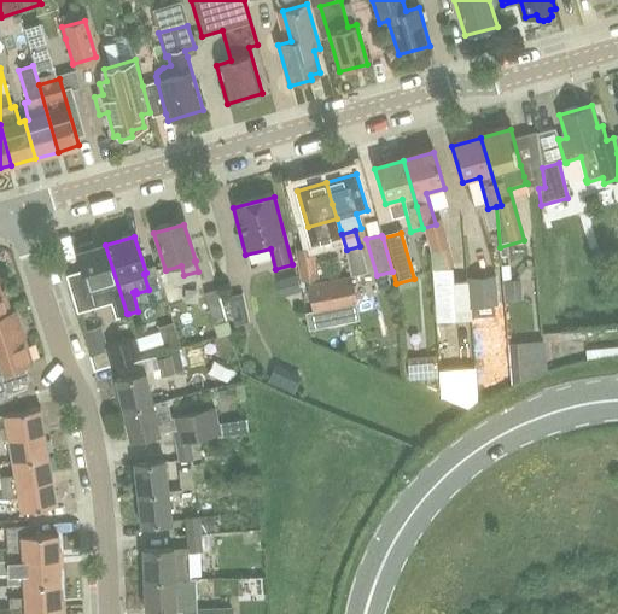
[(128,314),(127,314),(105,245),(95,249),(93,244),(80,249),(81,253),(77,253),(95,309),(112,304),(117,320),(129,316),(128,314)]
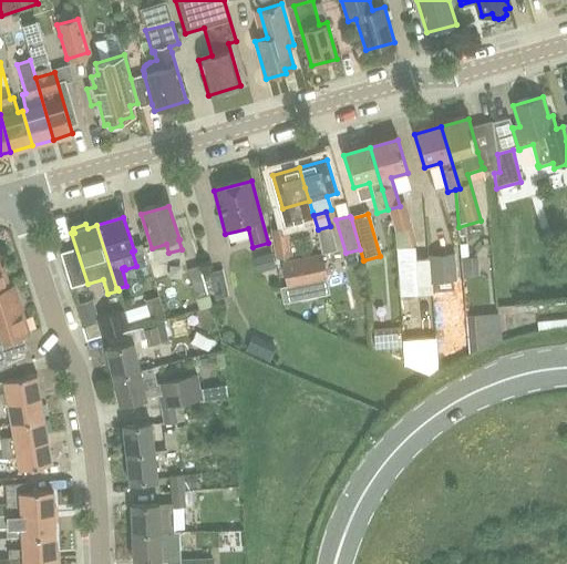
[(287,227),(270,229),(276,259),(292,257),(287,227)]
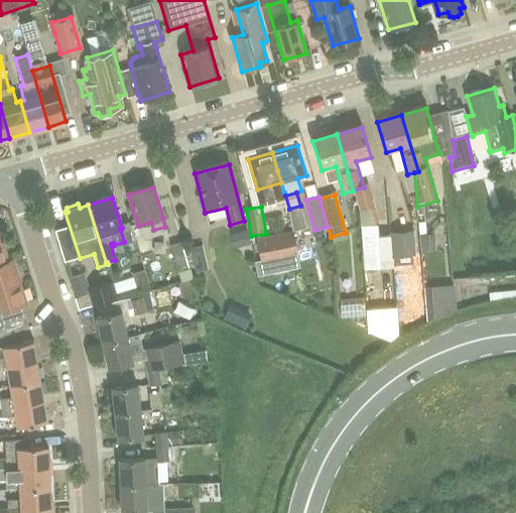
[(393,269),(392,259),(390,237),(378,238),(378,226),(361,228),(364,271),(393,269)]
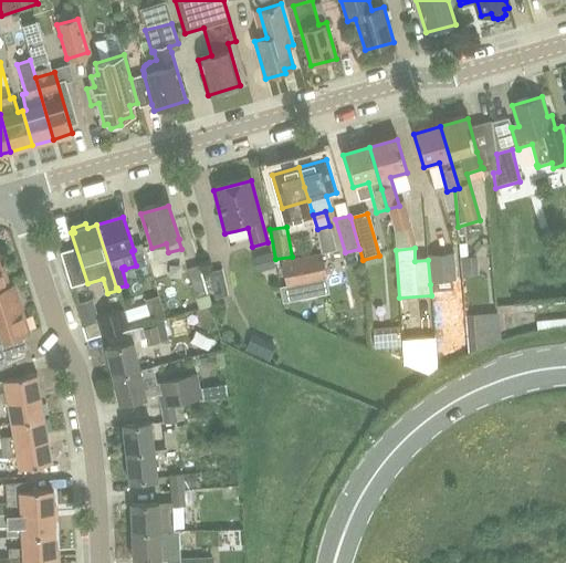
[(282,262),(287,289),(327,280),(323,254),(282,262)]
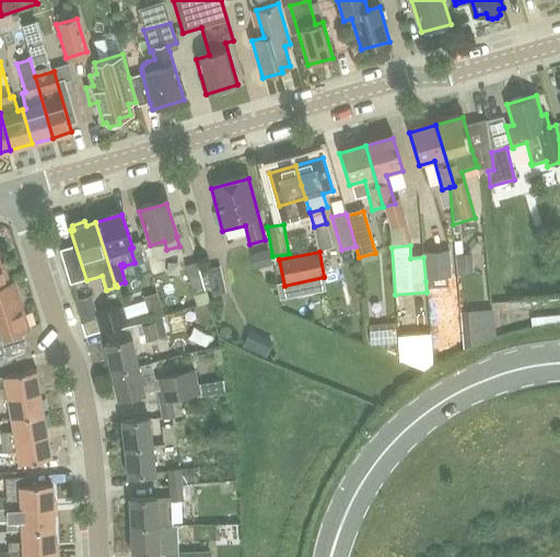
[(423,254),(423,257),(426,281),(452,279),(450,252),(423,254)]
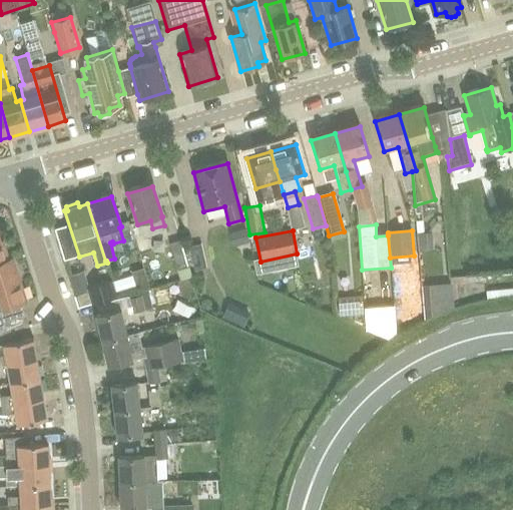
[(25,303),(15,273),(11,260),(8,261),(2,242),(0,242),(0,302),(3,311),(0,311),(0,336),(29,327),(22,304),(25,303)]
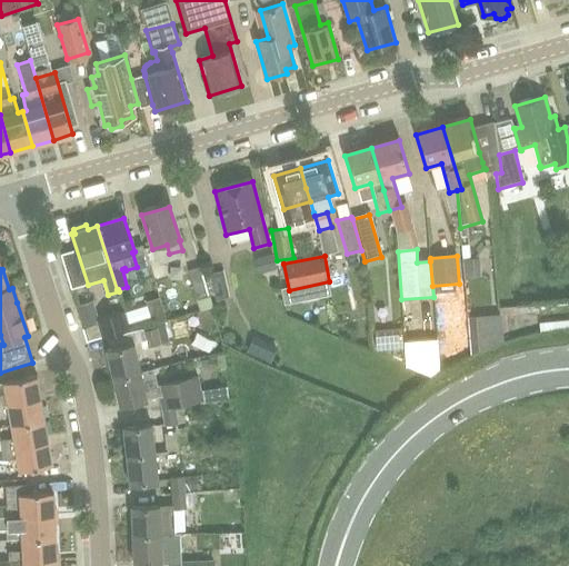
[(201,269),(188,272),(198,303),(210,298),(201,269)]
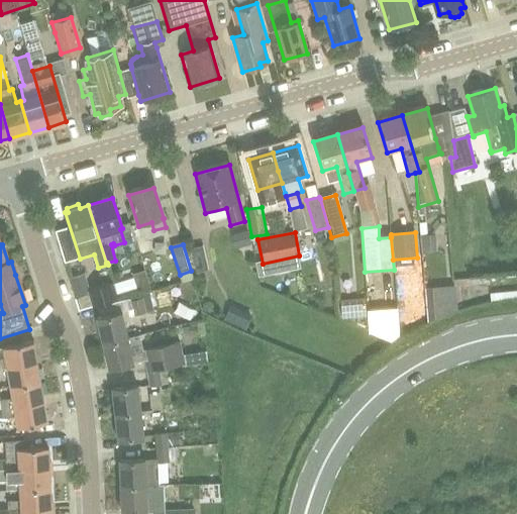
[(196,275),(207,273),(202,248),(191,250),(196,275)]
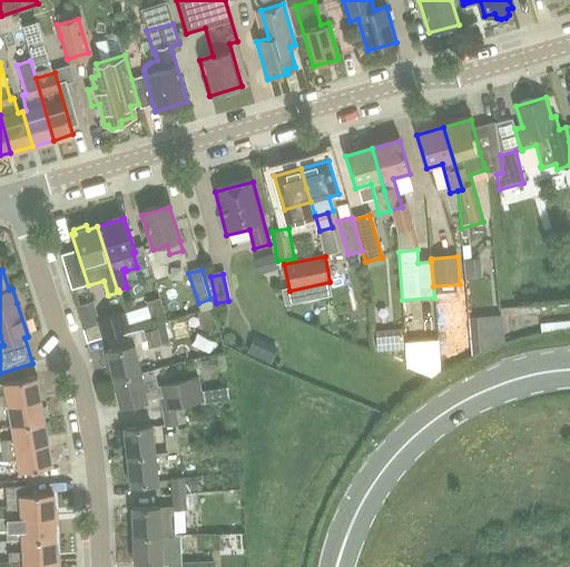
[(141,325),(151,323),(154,328),(166,323),(159,301),(146,304),(149,314),(138,318),(141,325)]
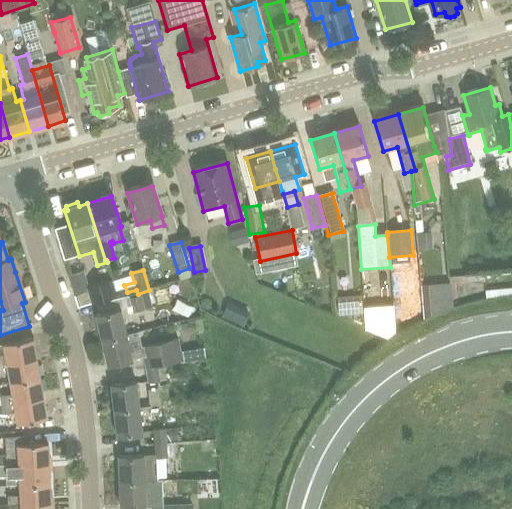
[(91,293),(94,304),(116,298),(112,286),(91,293)]
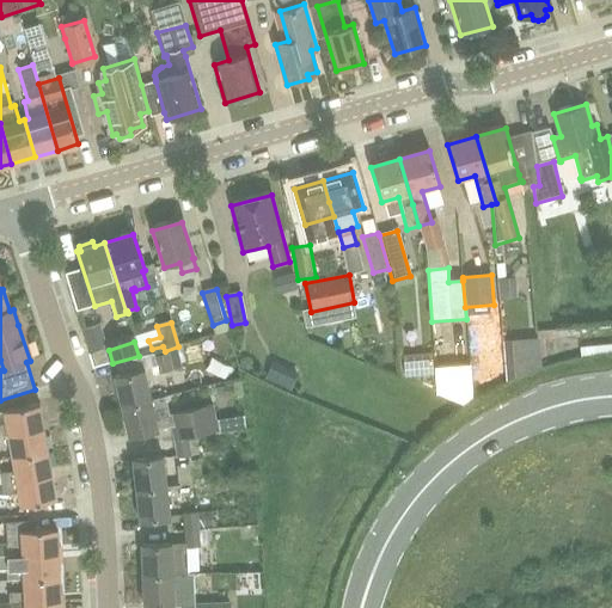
[(181,351),(154,357),(159,375),(184,369),(181,351)]
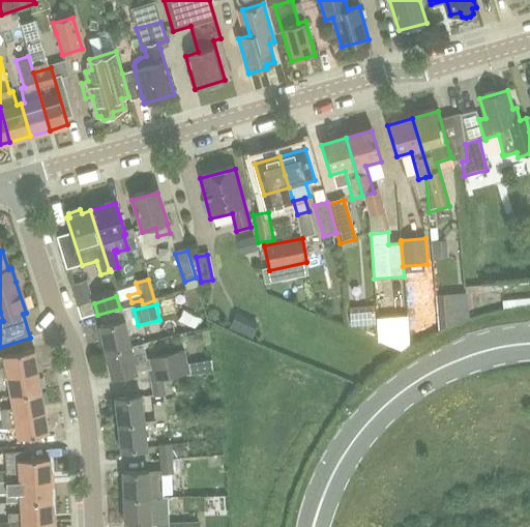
[(407,318),(377,319),(379,342),(402,352),(410,347),(407,318)]
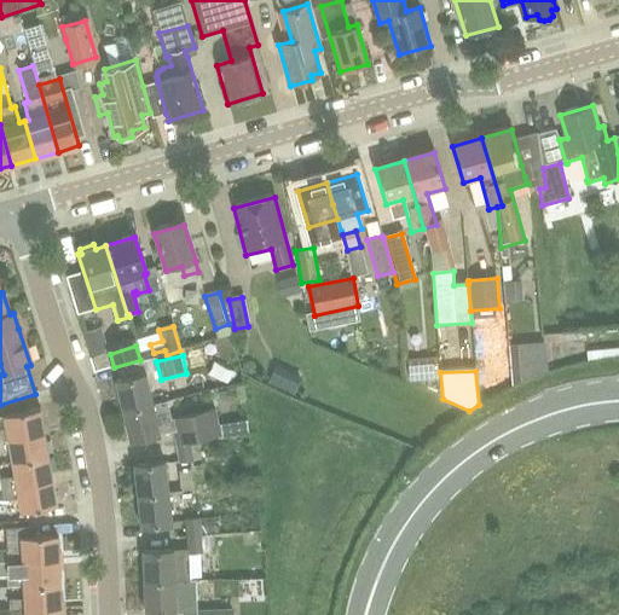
[(122,412),(152,405),(146,375),(116,382),(122,412)]
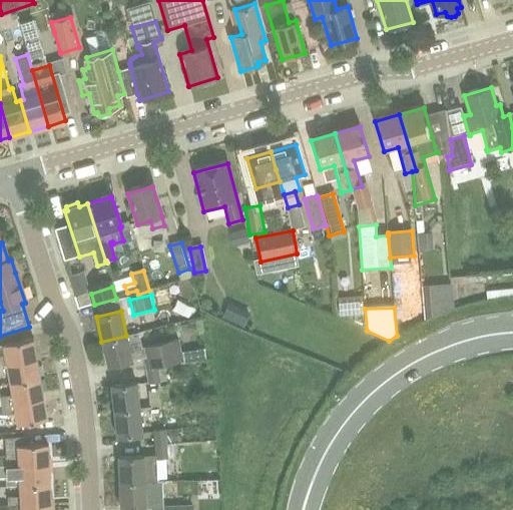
[(234,323),(243,327),(248,316),(239,312),(234,323)]
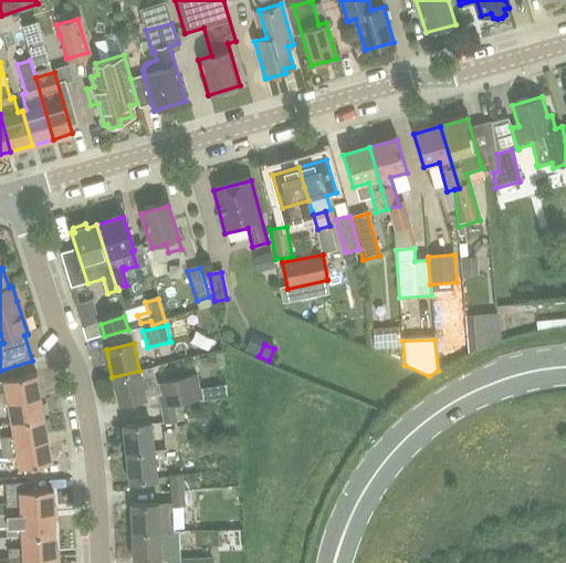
[(153,367),(139,371),(112,377),(118,405),(158,396),(161,408),(201,399),(196,376),(157,385),(153,367)]
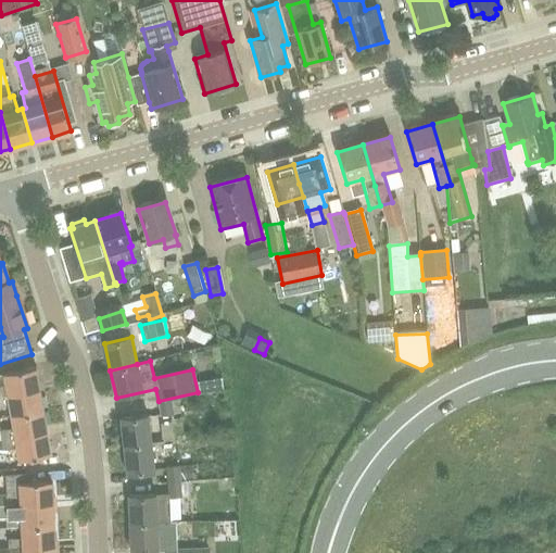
[(0,400),(24,396),(38,392),(34,371),(1,377),(3,389),(0,389),(0,400)]
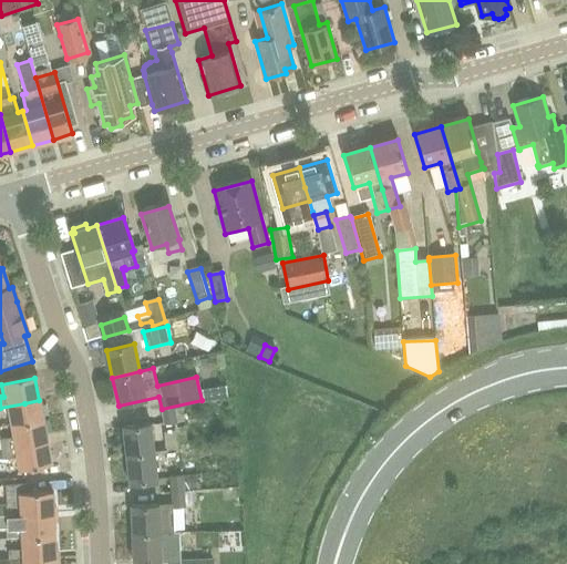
[(10,429),(43,422),(39,400),(24,403),(0,408),(0,417),(7,417),(10,429)]
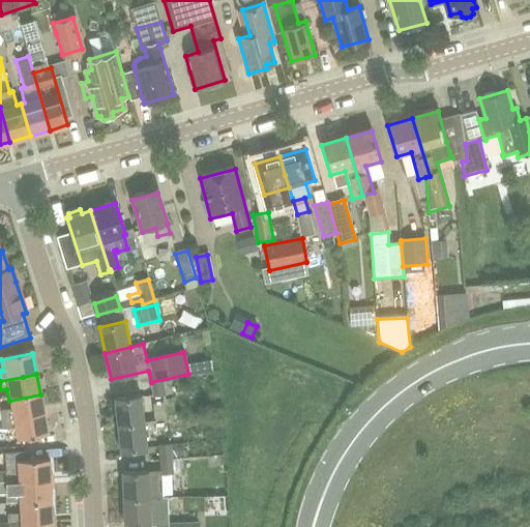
[(164,381),(150,383),(153,399),(166,397),(164,381)]
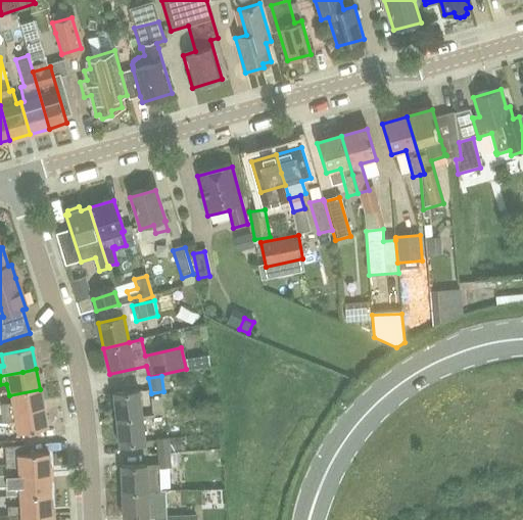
[(0,418),(44,410),(40,389),(9,395),(11,406),(0,408),(0,418)]
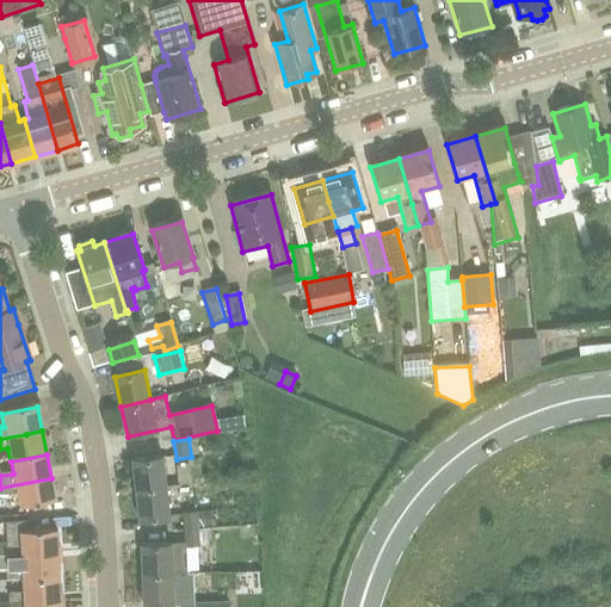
[(133,460),(135,490),(166,488),(164,457),(133,460)]
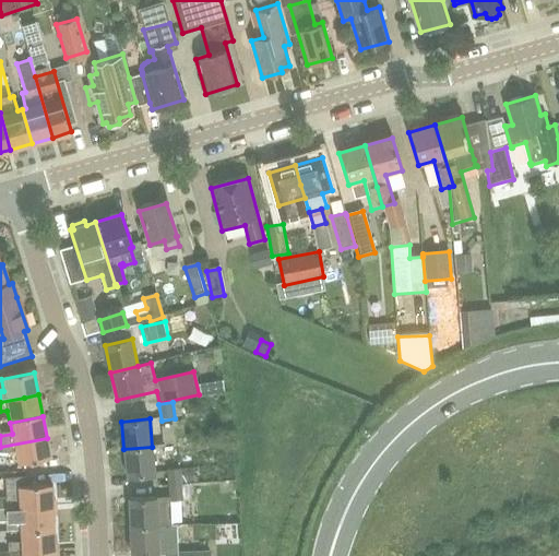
[(19,465),(51,459),(47,438),(0,447),(2,456),(16,453),(19,465)]
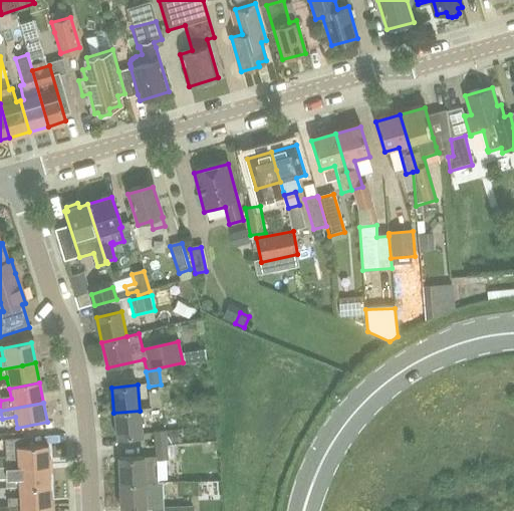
[(116,439),(143,436),(140,411),(113,413),(116,439)]
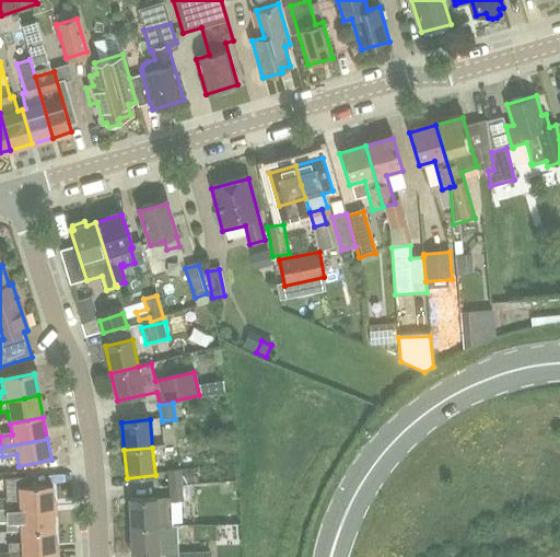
[(168,471),(170,486),(182,486),(182,471),(168,471)]
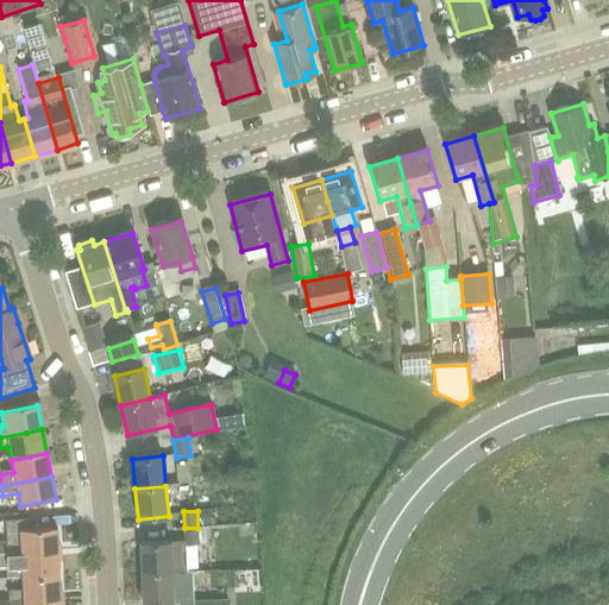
[(7,556),(43,554),(57,553),(56,528),(20,530),(22,544),(7,544),(7,556)]
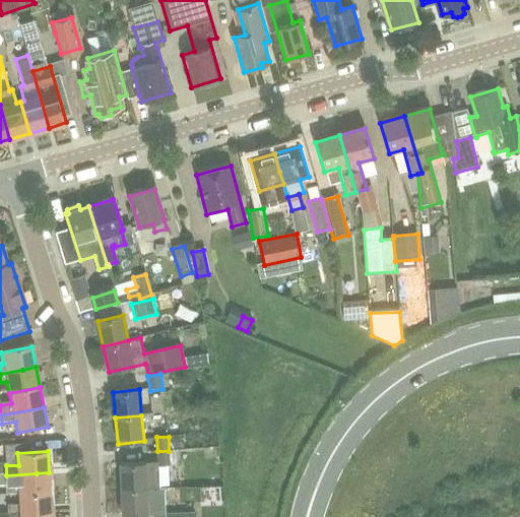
[(170,465),(169,451),(157,451),(158,463),(120,464),(121,492),(159,491),(158,465),(170,465)]
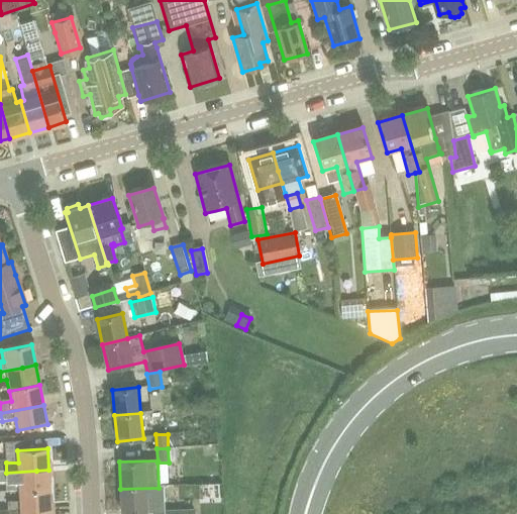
[(49,489),(48,470),(36,471),(6,473),(0,473),(0,484),(6,484),(7,493),(19,492),(19,491),(49,489)]
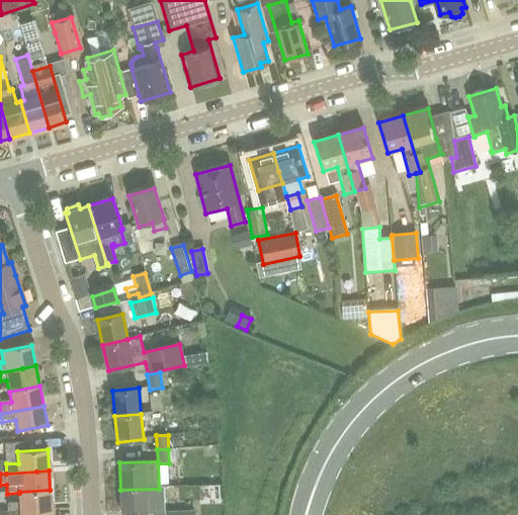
[(159,512),(159,489),(120,490),(121,514),(148,514),(148,513),(155,513),(155,514),(195,514),(195,511),(159,512)]
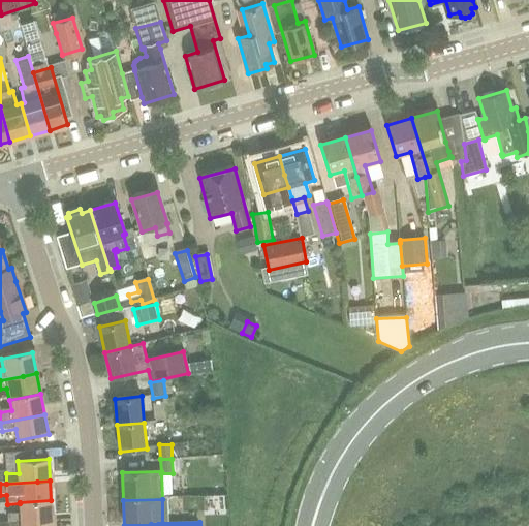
[(43,522),(52,521),(51,500),(20,502),(20,503),(21,514),(8,515),(8,524),(43,522)]
